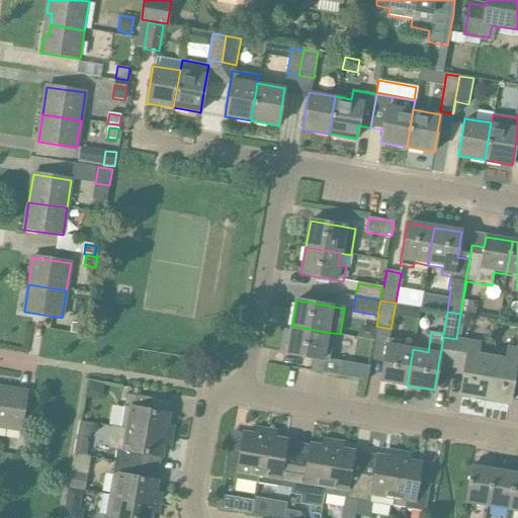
[(460,314),(456,339),(451,367),(465,369),(461,395),(485,399),(492,358),(478,355),(480,343),(460,340),(463,317),(460,316),(460,314)]
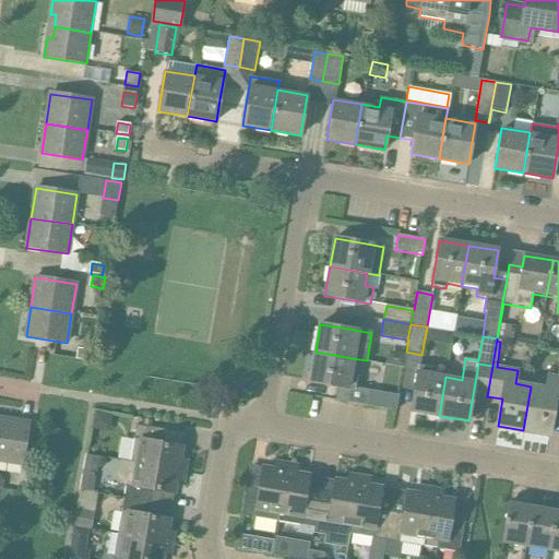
[(79,349),(76,360),(88,361),(90,351),(79,349)]
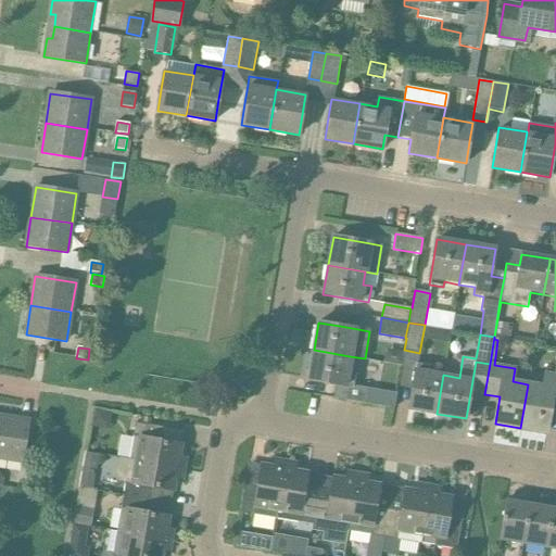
[(348,371),(350,356),(314,350),(308,380),(354,388),(356,374),(348,371)]
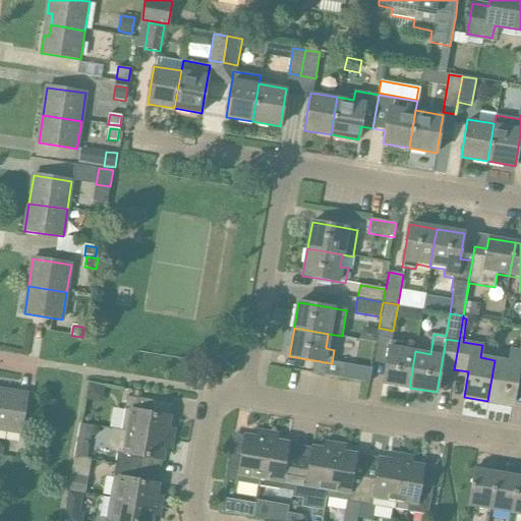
[(409,388),(415,351),(402,349),(403,342),(390,339),(383,383),(409,388)]
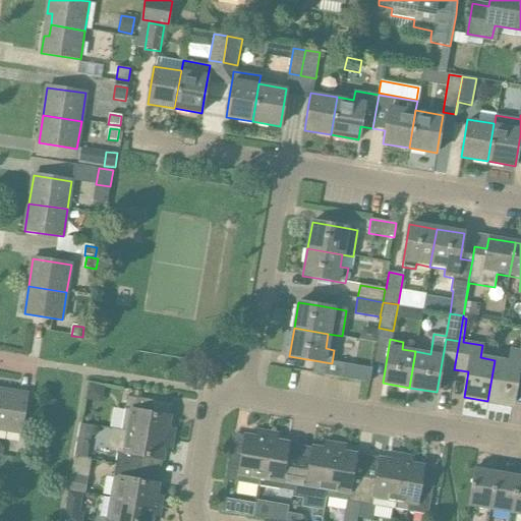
[(495,360),(487,401),(512,405),(516,380),(520,380),(520,351),(510,350),(508,362),(495,360)]
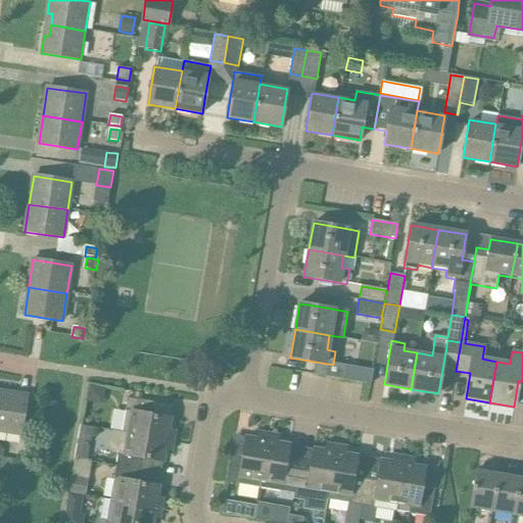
[(346,366),(344,378),(363,381),(371,382),(373,370),(358,368),(346,366)]
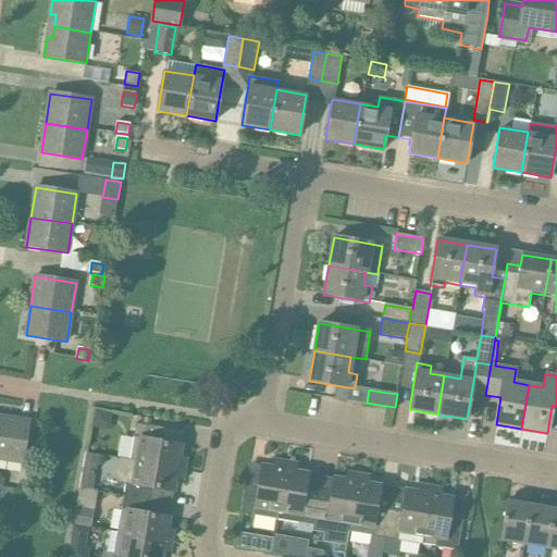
[(28,422),(0,418),(0,459),(22,463),(28,422)]
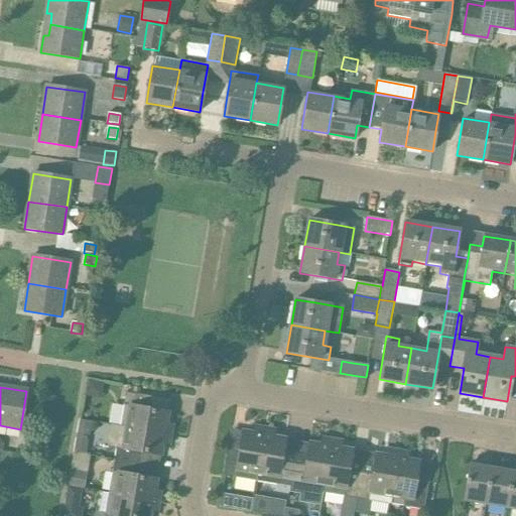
[(126,393),(120,425),(125,426),(170,434),(172,426),(166,425),(168,413),(149,410),(151,398),(126,393)]
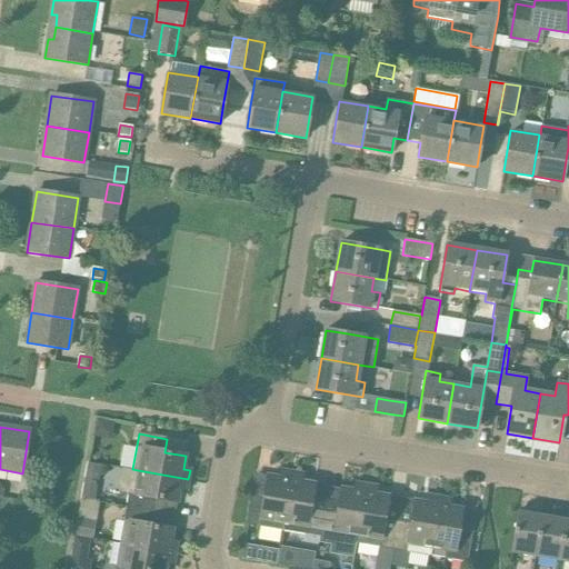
[(128,492),(126,507),(155,511),(175,515),(180,489),(187,490),(188,479),(138,470),(133,493),(128,492)]
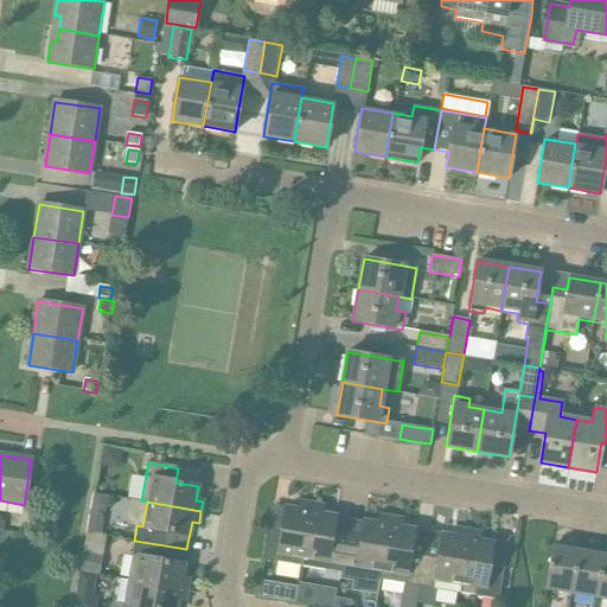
[(262,560),(300,566),(311,505),(301,504),(300,511),(286,509),(281,532),(267,530),(262,560)]
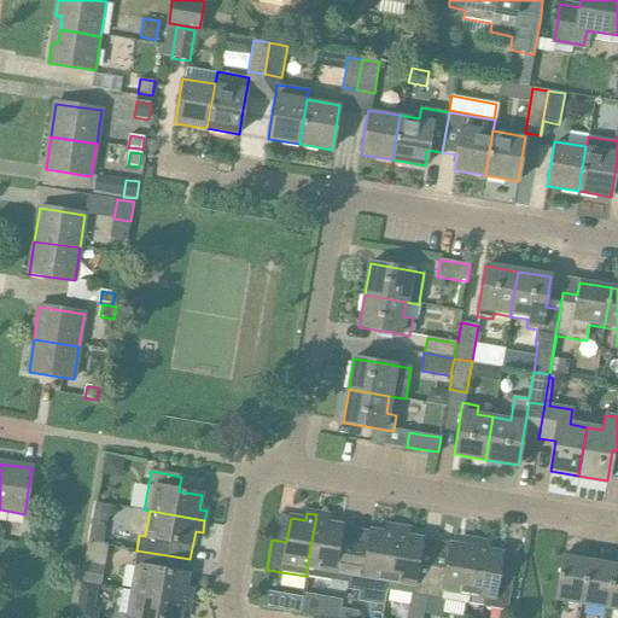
[(305,576),(345,582),(350,553),(338,551),(342,526),(327,524),(328,517),(316,514),(305,576)]
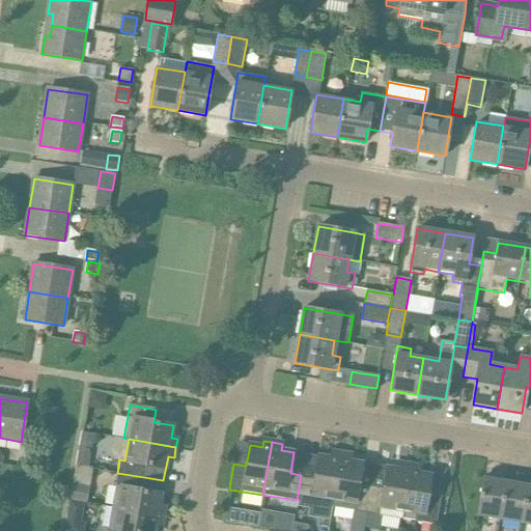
[(77,466),(87,468),(90,450),(80,448),(77,466)]
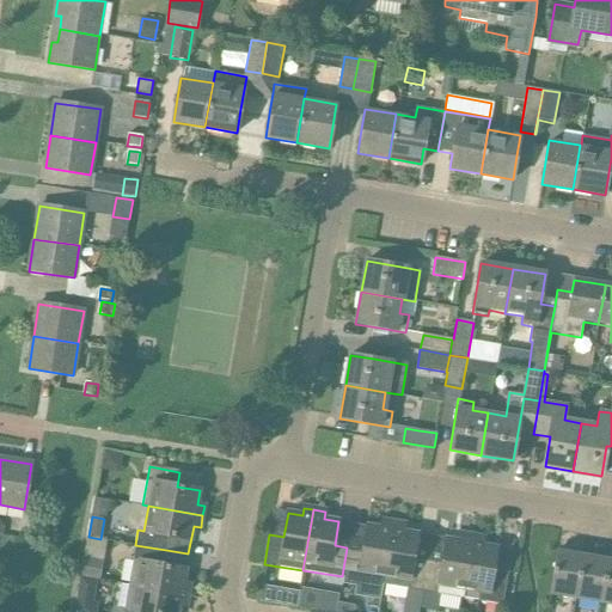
[(347,548),(342,576),(381,583),(392,524),(383,521),(381,528),(367,526),(363,550),(347,548)]
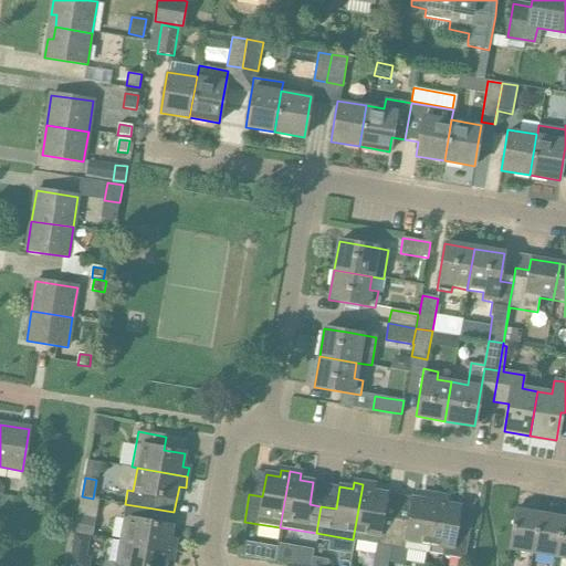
[(363,484),(353,540),(390,546),(395,519),(383,516),(387,494),(374,493),(375,485),(363,484)]
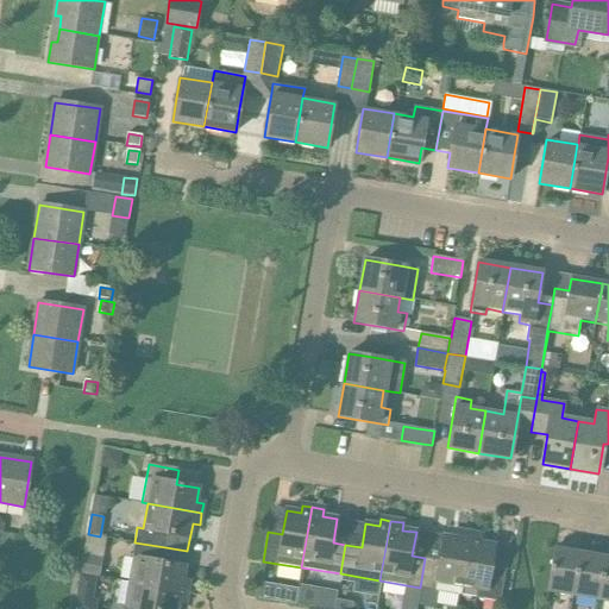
[(425,558),(420,588),(435,590),(458,595),(460,585),(469,534),(459,533),(459,540),(445,538),(429,535),(425,558)]
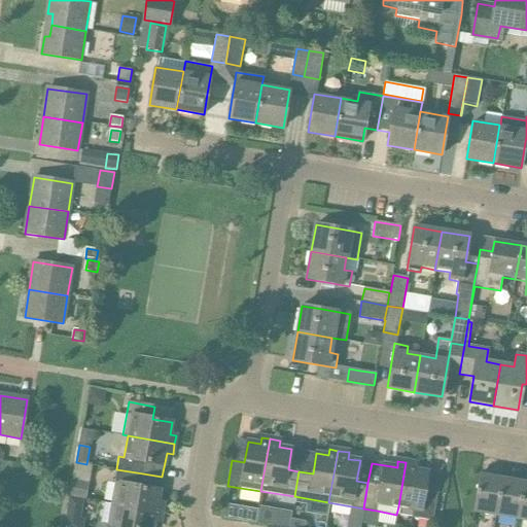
[(417,464),(406,462),(398,506),(414,508),(413,517),(432,520),(437,495),(441,475),(416,470),(417,464)]
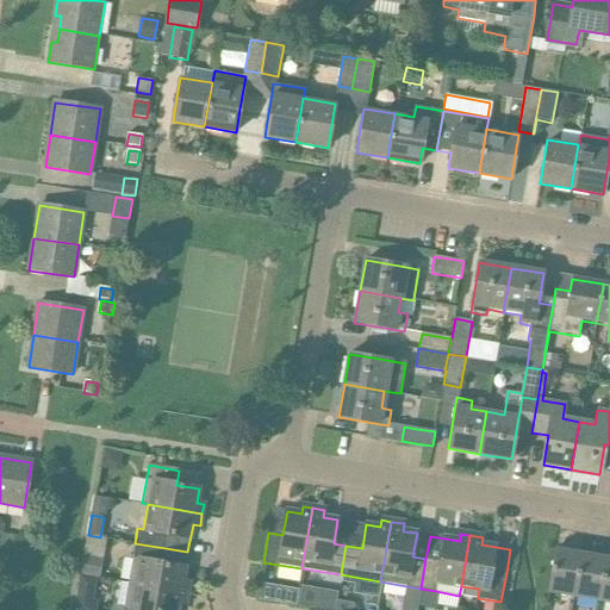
[(166,548),(135,543),(129,583),(188,593),(190,583),(182,582),(185,567),(162,564),(166,548)]
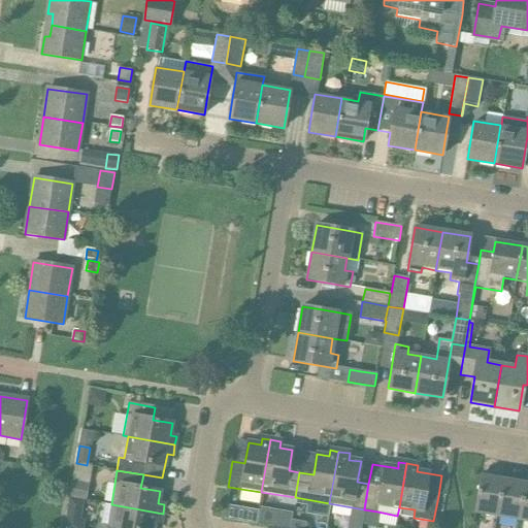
[(496,517),(502,480),(481,475),(474,514),(496,517)]
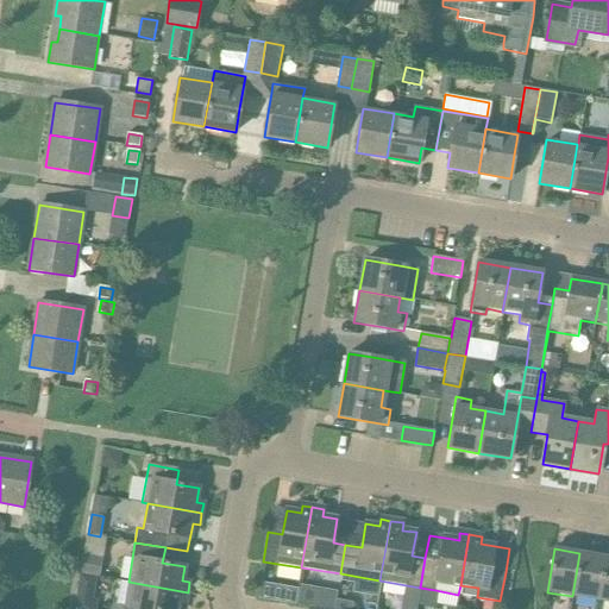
[(579,553),(572,596),(597,601),(604,557),(579,553)]
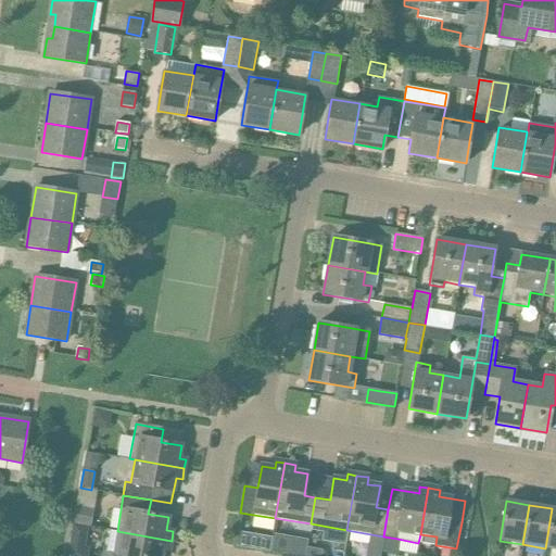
[(77,506),(73,525),(90,528),(93,509),(77,506)]
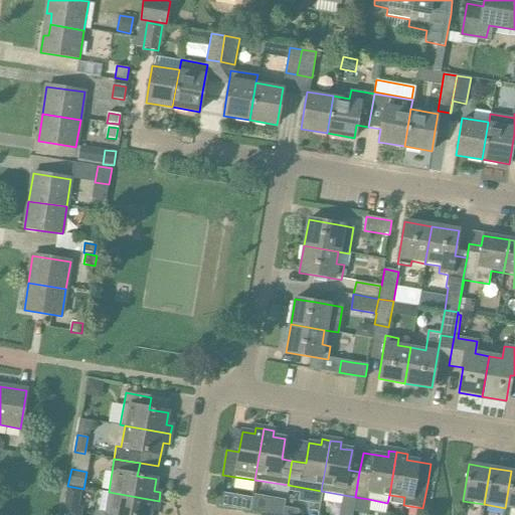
[(505,508),(514,509),(514,471),(511,471),(505,508)]
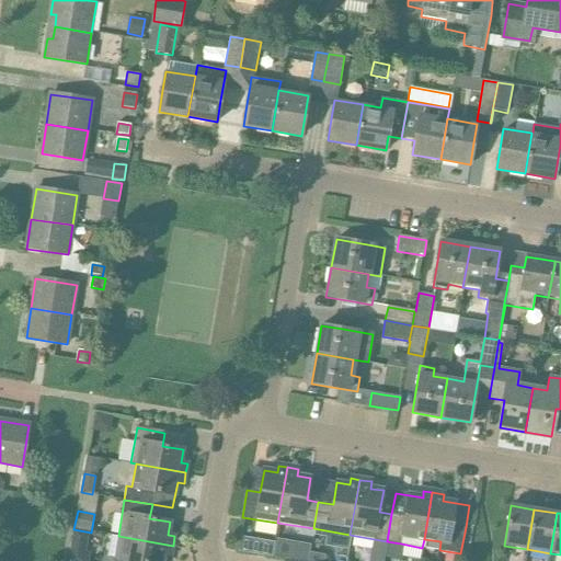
[(73,529),(72,539),(88,542),(90,533),(73,529)]
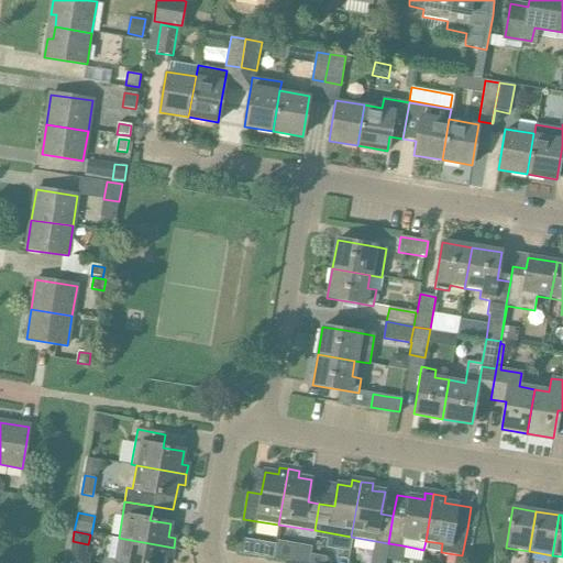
[(119,538),(113,562),(163,562),(165,556),(172,558),(174,548),(119,538)]
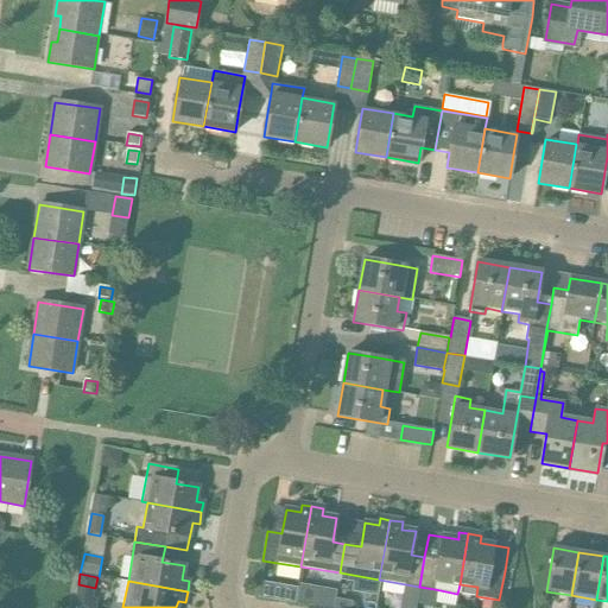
[(279,584),(276,601),(296,603),(298,588),(279,584)]
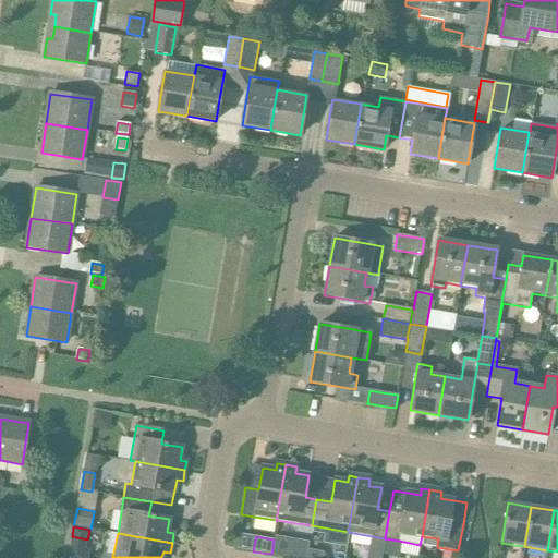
[(292,542),(288,557),(306,557),(308,549),(310,545),(292,542)]
